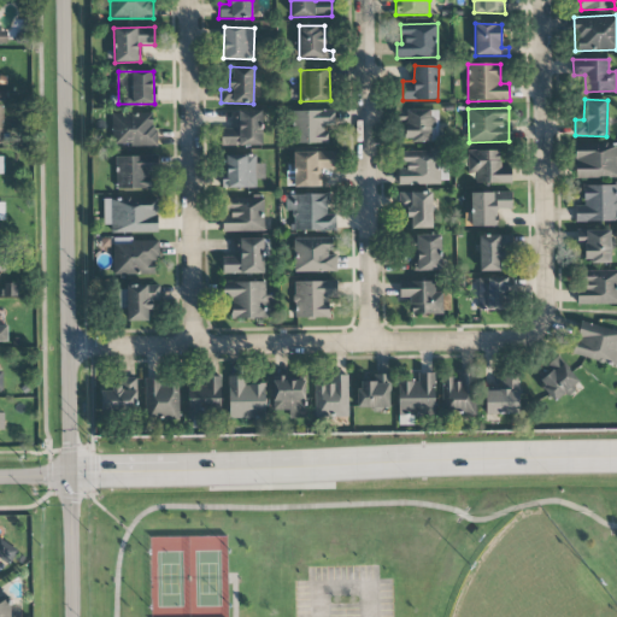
[(438,109),(399,110),(399,124),(404,123),(404,141),(438,141),(438,109)]
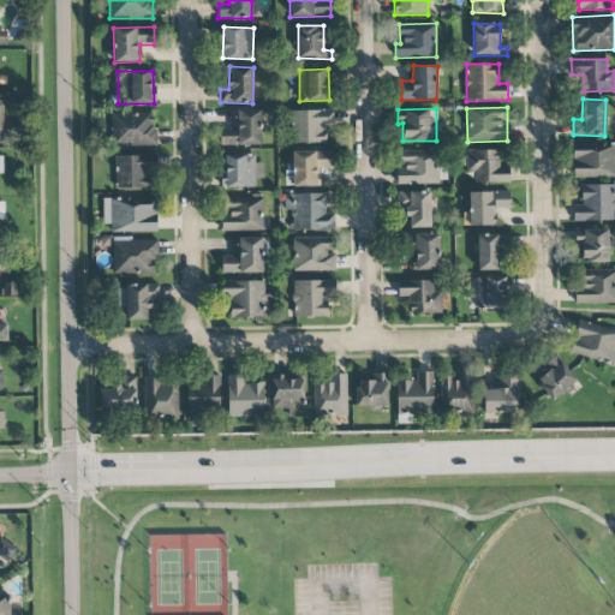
[(262,145),(261,109),(236,111),(236,129),(220,129),(220,147),(262,145)]
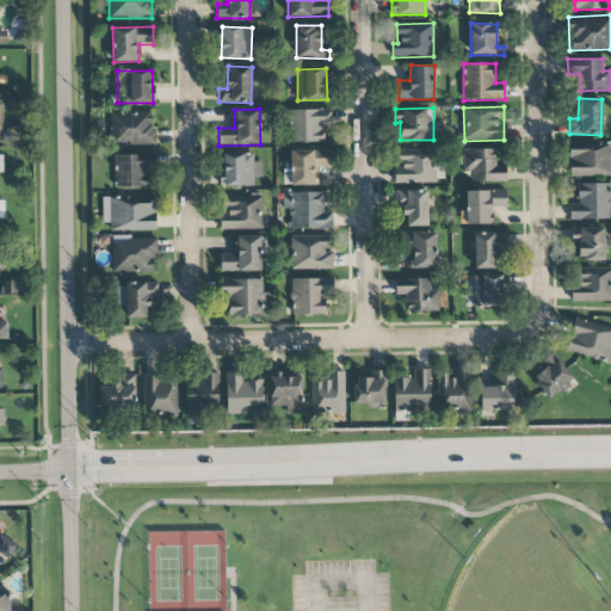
[(322,142),(322,125),(332,124),(332,110),(289,110),(290,142),(322,142)]
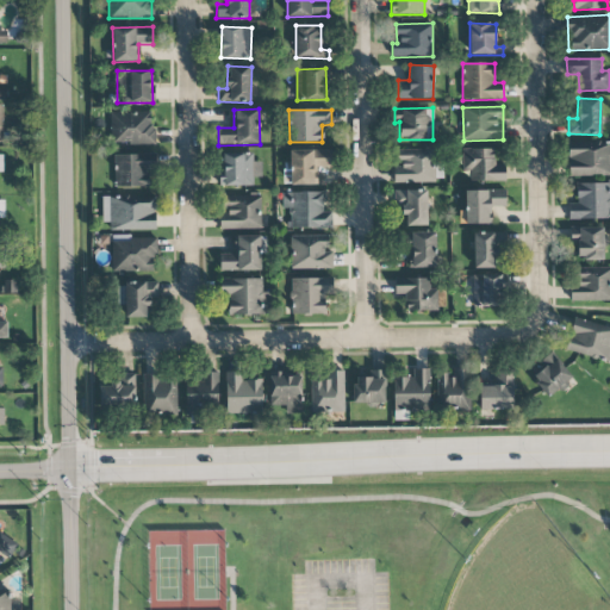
[(155,144),(154,112),(106,112),(107,145),(155,144)]
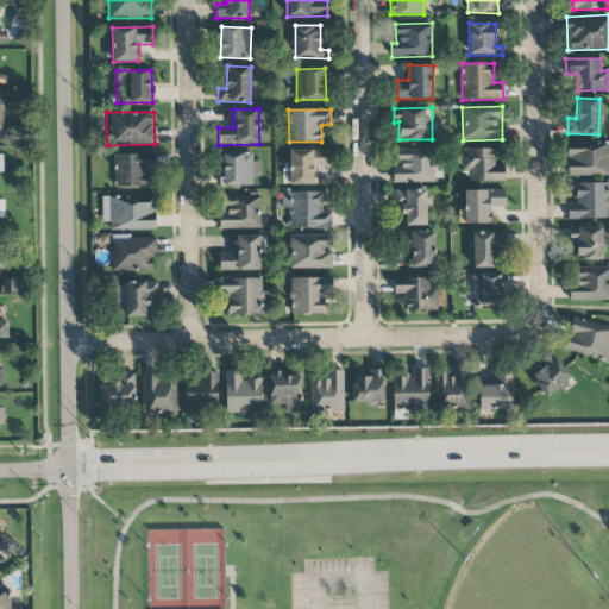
[(608,140),(566,142),(567,176),(608,175),(608,140)]
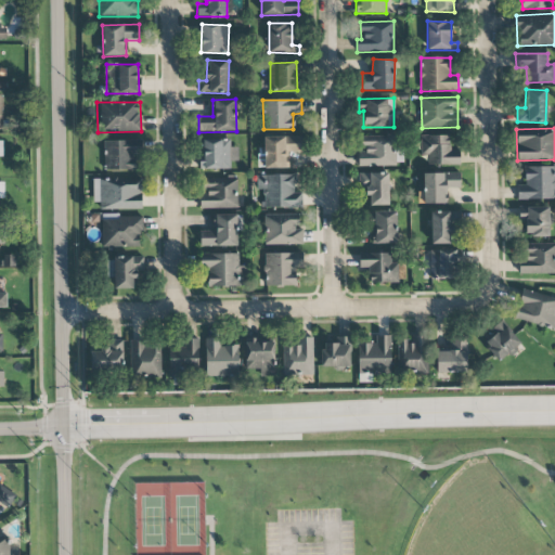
[(397,166),(396,136),(359,137),(360,167),(397,166)]
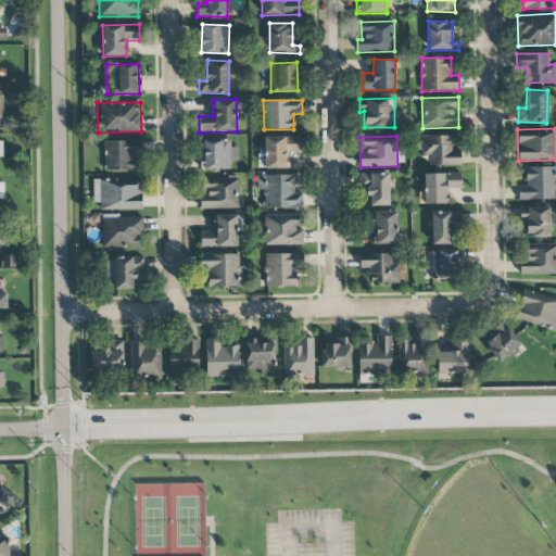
[(451,136),(421,136),(421,155),(428,155),(428,165),(460,165),(460,150),(451,151),(451,136)]
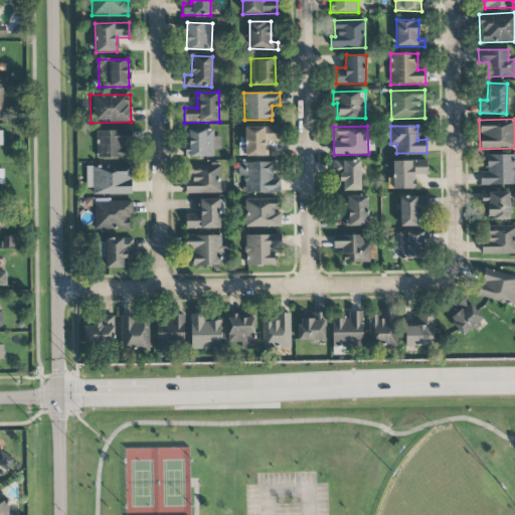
[(280,127),(244,127),(245,156),(268,156),(268,141),(280,141),(280,127)]
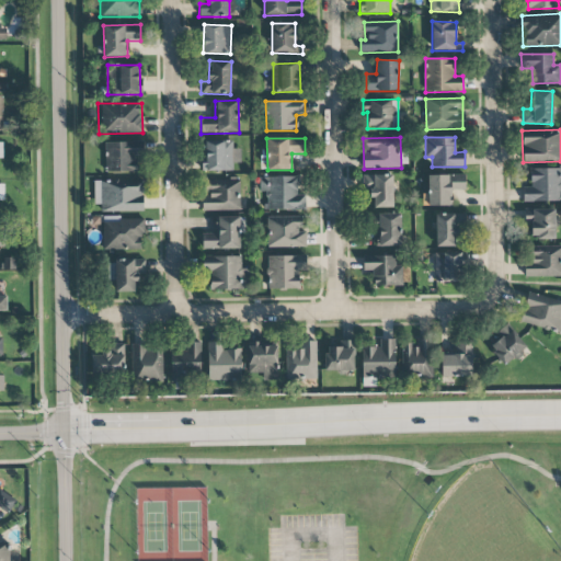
[(105,142),(106,172),(136,171),(135,157),(144,157),(144,141),(105,142)]
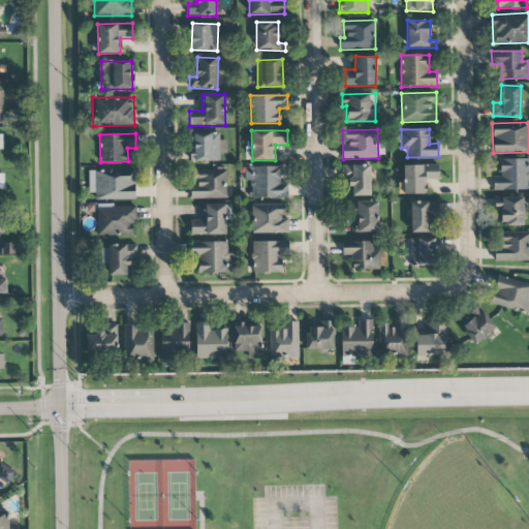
[(220,161),(219,154),(227,154),(226,139),(219,139),(219,133),(191,133),(191,161),(220,161)]
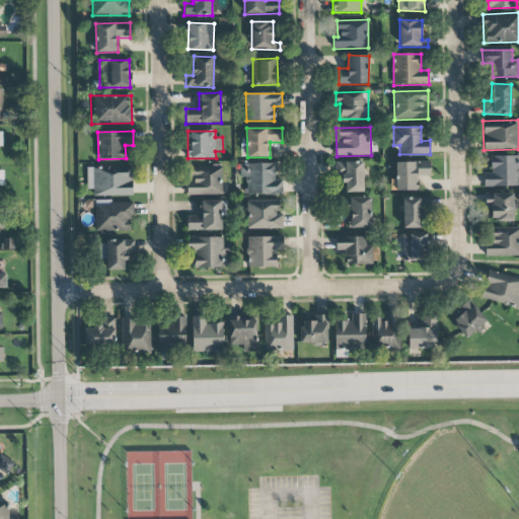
[(518,187),(518,171),(518,154),(491,155),(491,172),(484,172),(484,187),(518,187)]
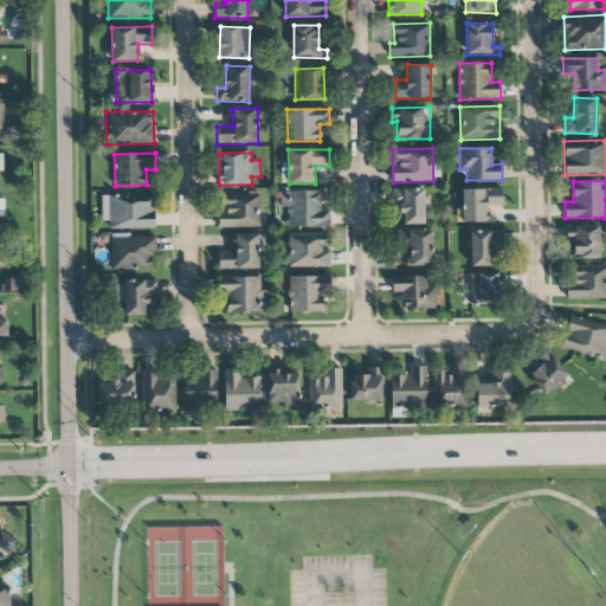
[(425,224),(424,188),(392,189),(392,212),(404,212),(404,225),(425,224)]
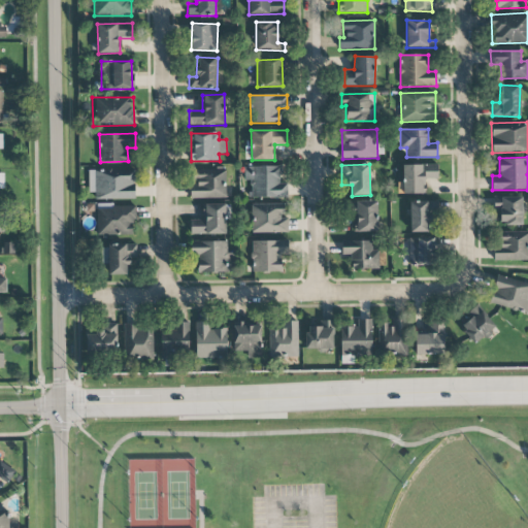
[(403,164),(402,194),(426,194),(426,178),(437,179),(437,165),(403,164)]
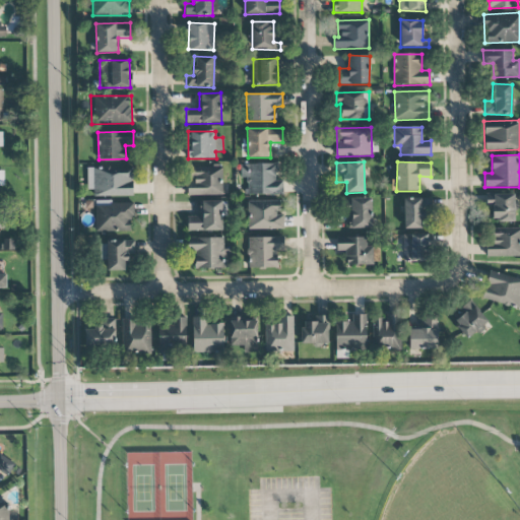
[(283,194),(282,180),(276,180),(276,164),(241,165),(241,178),(244,178),(245,195),(283,194)]
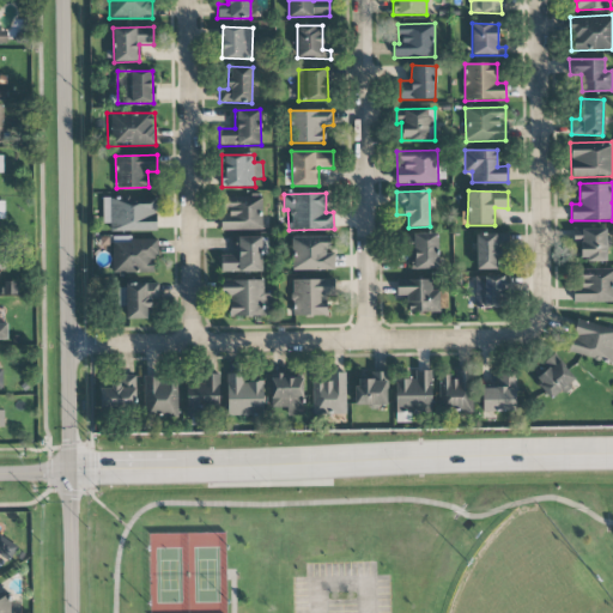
[(262,230),(261,195),(223,196),(223,230),(262,230)]
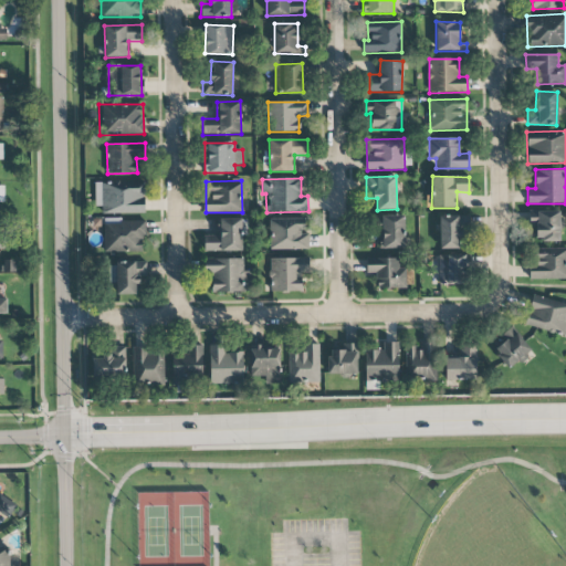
[(95,206),(101,206),(101,215),(145,213),(144,182),(95,184),(95,206)]
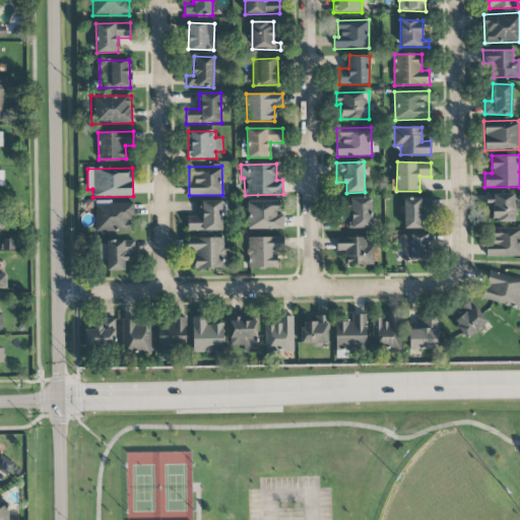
[(486,207),(492,207),(493,222),(515,221),(514,194),(485,194),(486,207)]
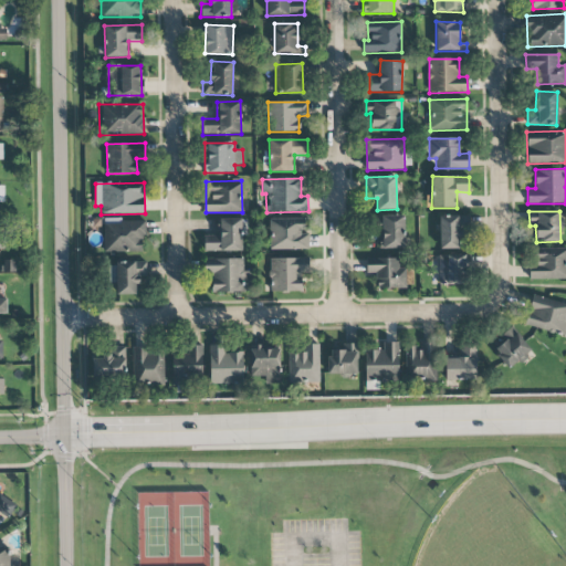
[(380,249),(405,248),(404,216),(380,216),(380,249)]
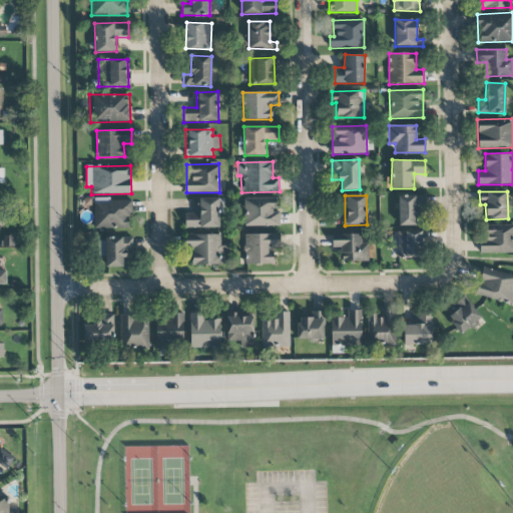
[(399,225),(417,225),(417,195),(399,195),(399,225)]
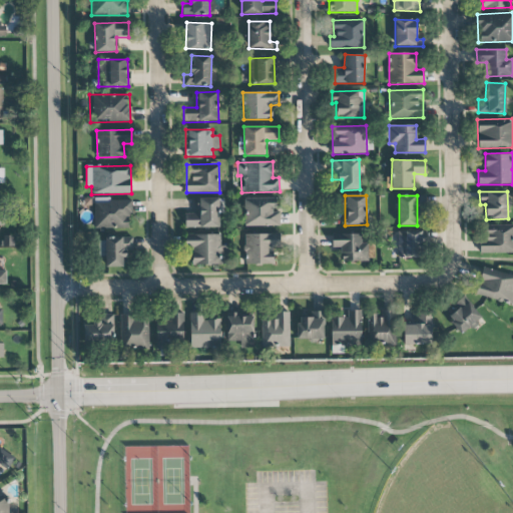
[(244,198),(244,226),(281,225),(280,210),(277,210),(277,197),(244,198)]
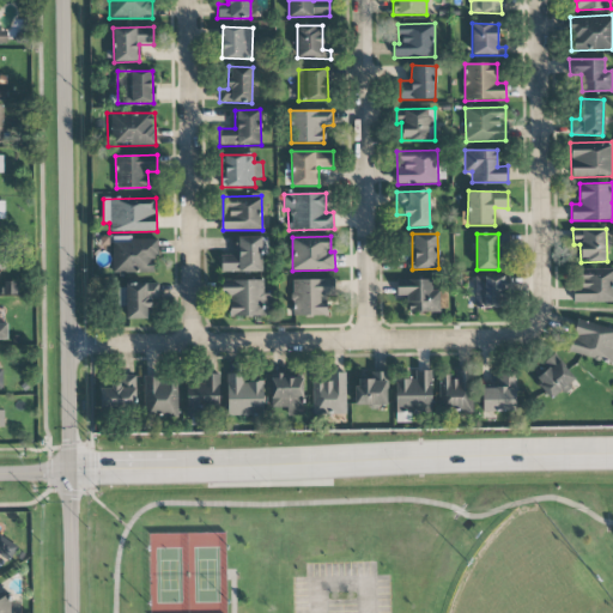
[(262,237),(237,237),(237,255),(222,255),(222,272),(262,272),(262,237)]
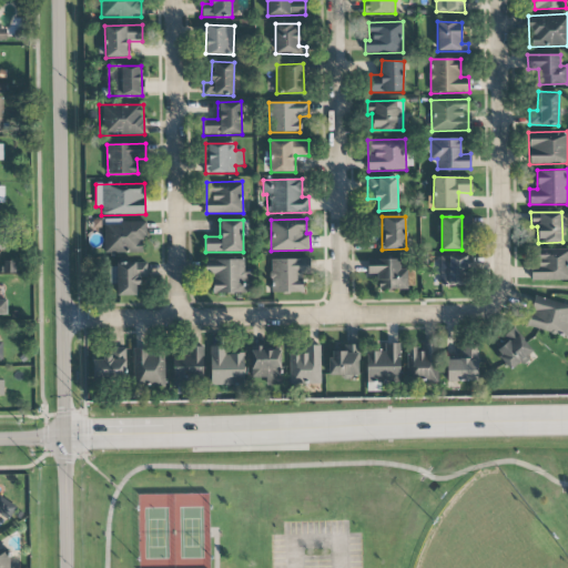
[(105,222),(104,252),(144,253),(145,223),(105,222)]
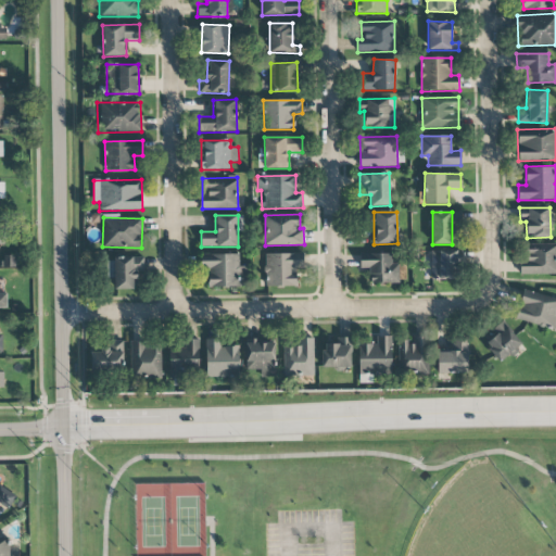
[(555,275),(555,243),(521,243),(521,274),(555,275)]
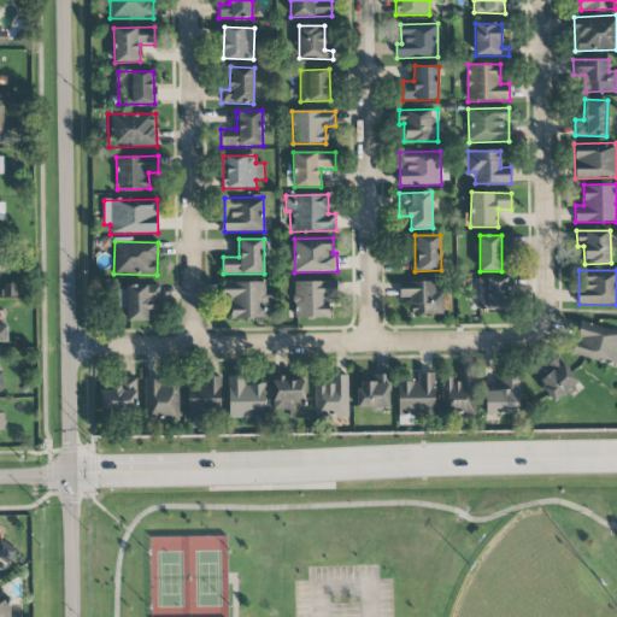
[(510,278),(480,277),(477,310),(509,311),(510,278)]
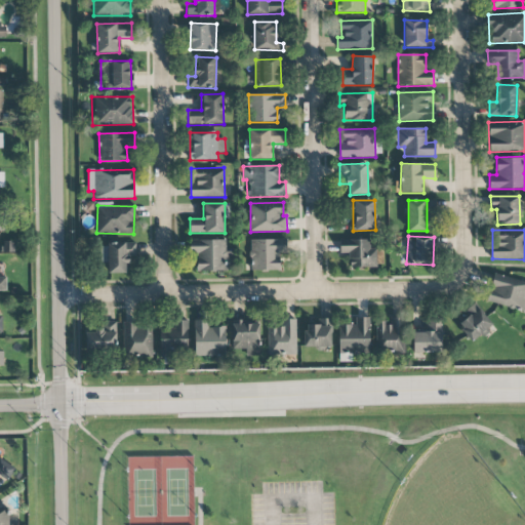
[(233,251),(226,251),(226,239),(191,240),(191,255),(197,255),(197,271),(234,271),(233,251)]
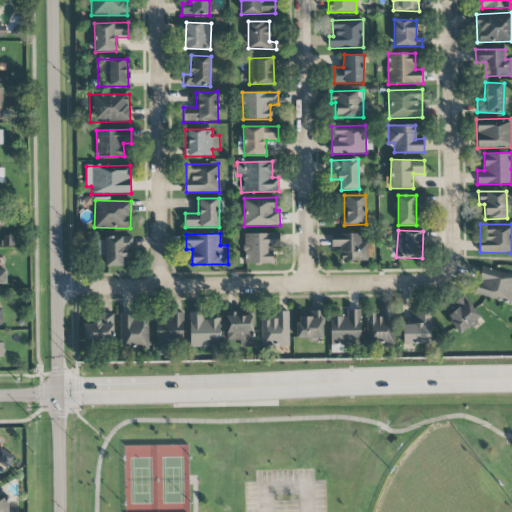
[(245,233),(244,263),(273,264),(273,247),(279,247),(279,234),(245,233)]
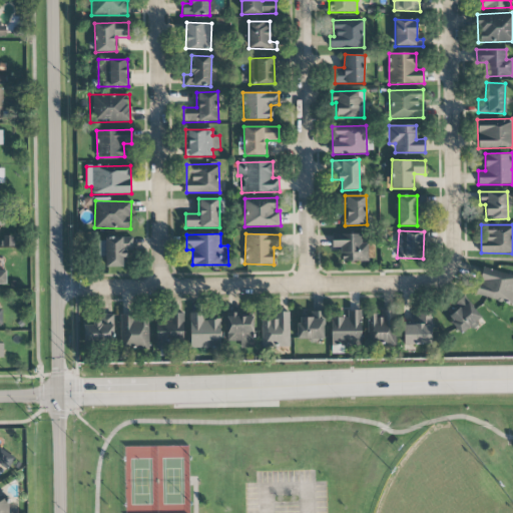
[(368,242),(362,243),(362,233),(332,233),(332,248),(341,248),(341,262),(369,262),(368,242)]
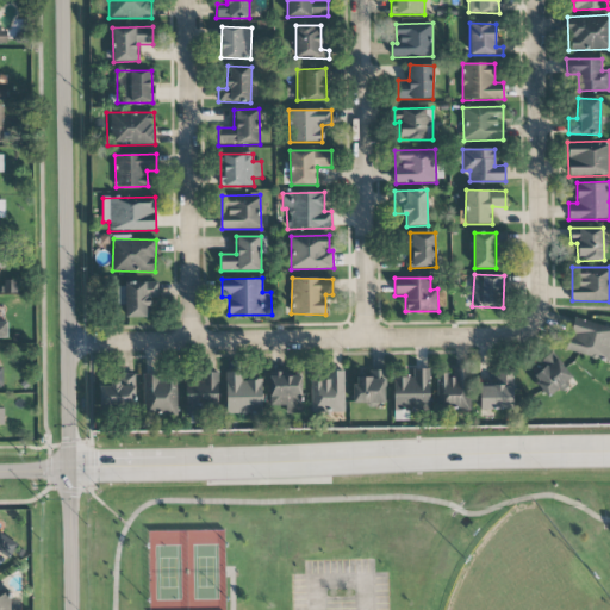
[(125,318),(149,317),(148,298),(157,298),(157,282),(114,284),(114,305),(125,305),(125,318)]
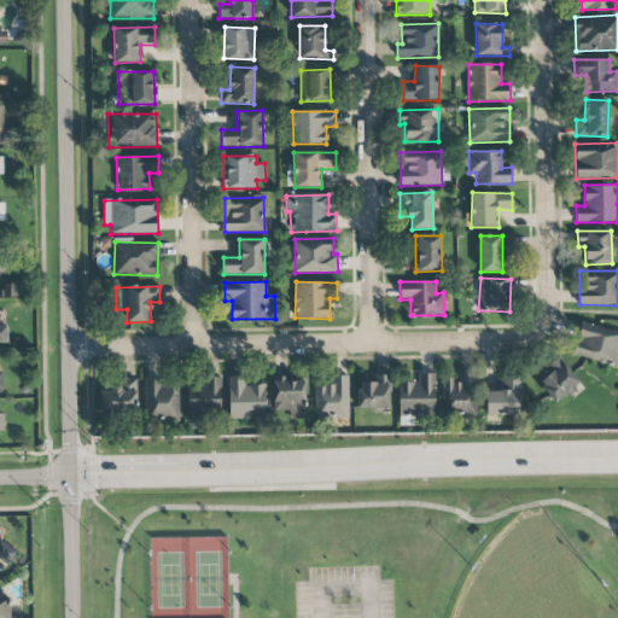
[(572,354),(617,368),(617,362),(617,332),(582,321),(572,354)]
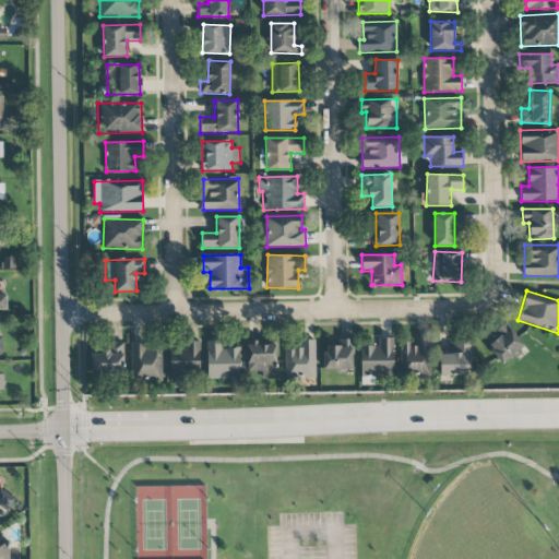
[(501,364),(524,345),(508,324),(485,343),(501,364)]
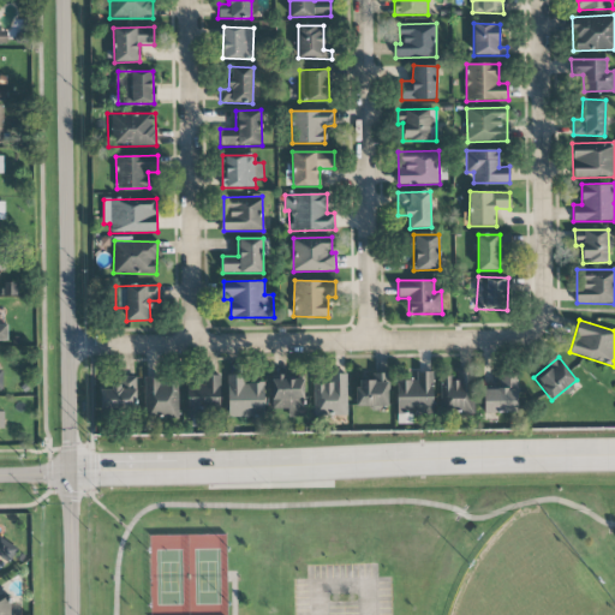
[(440,377),(441,415),(475,413),(473,371),(455,372),(455,376),(440,377)]
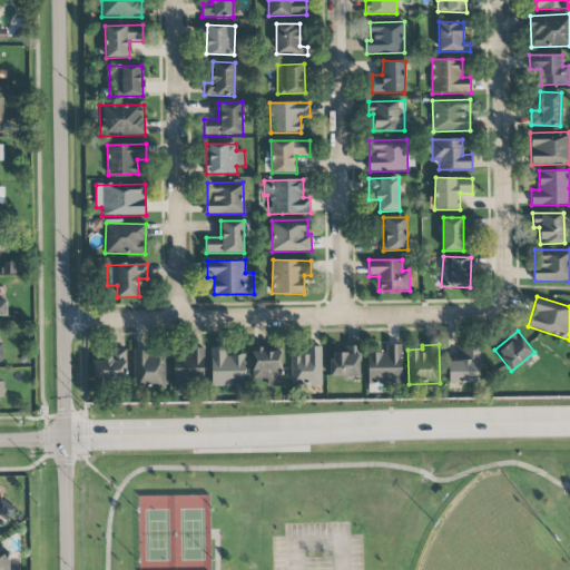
[(360,376),(359,345),(345,346),(345,353),(331,353),(331,377),(360,376)]
